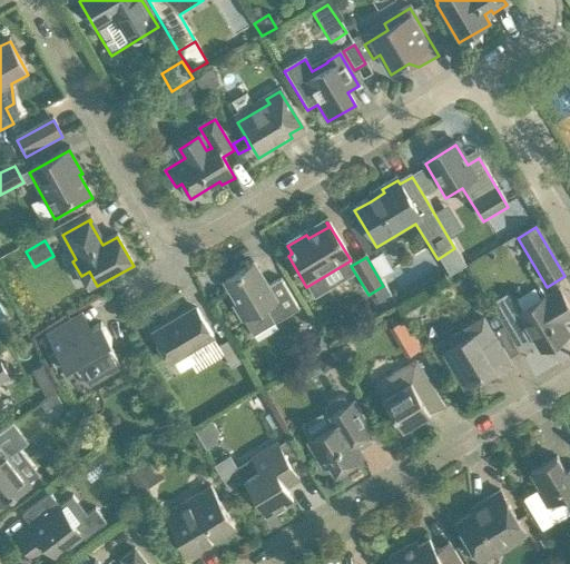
[(254,339),(300,312),(281,282),(267,289),(254,266),(225,284),(238,306),(235,308),(254,339)]
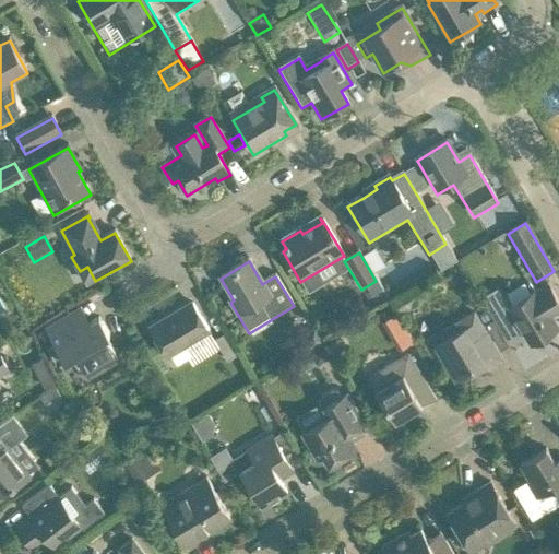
[(557,331),(550,319),(558,314),(558,305),(548,287),(536,294),(535,294),(509,309),(498,316),(507,330),(518,325),(531,346),(551,334),(557,331)]
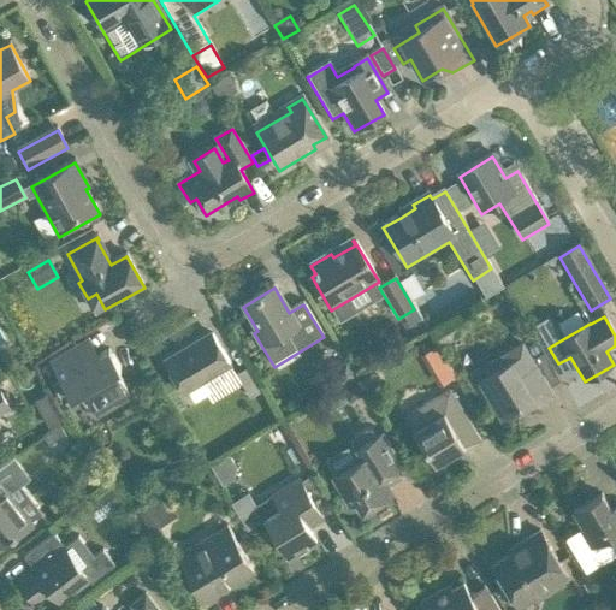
[(434,335),(442,348),(460,339),(451,325),(434,335)]
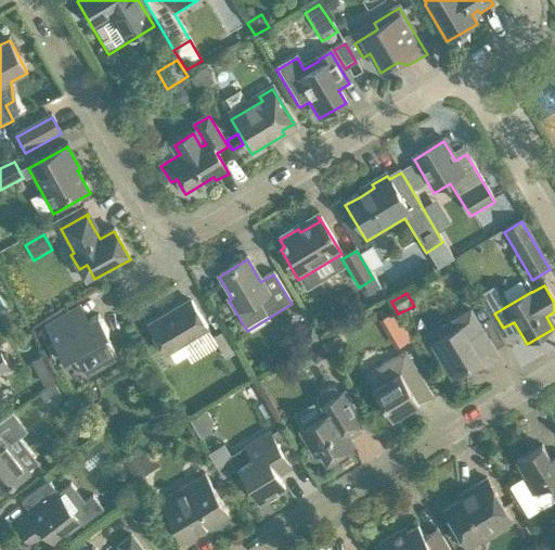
[(191,357),(184,345),(207,331),(192,304),(149,330),(165,356),(169,354),(177,366),(191,357)]
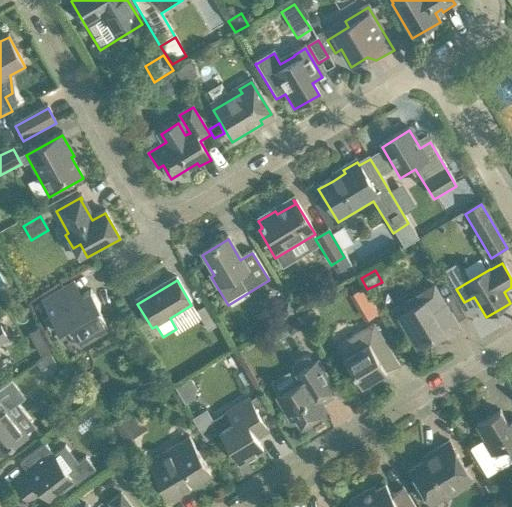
[(79,351),(110,332),(97,310),(100,308),(91,293),(74,303),(66,290),(75,285),(74,284),(41,303),(50,317),(43,322),(52,337),(66,329),(79,351)]
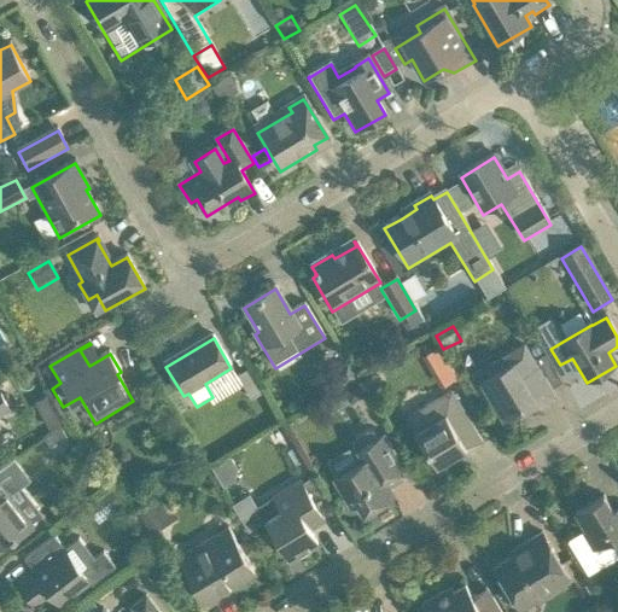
[(534,412),(554,400),(524,349),(470,382),(484,404),(491,400),(503,420),(523,409),(534,412)]
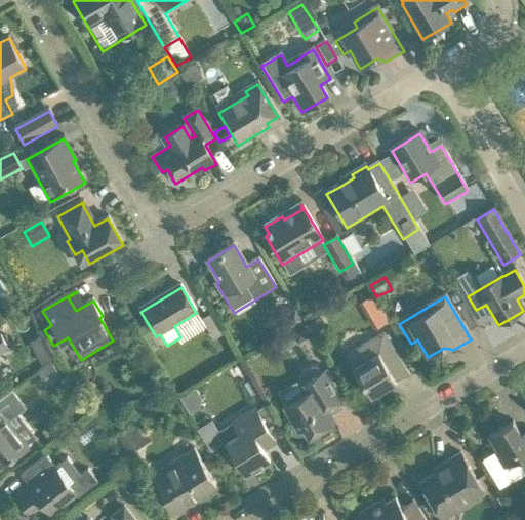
[(377,329),(388,323),(379,309),(369,315),(377,329)]
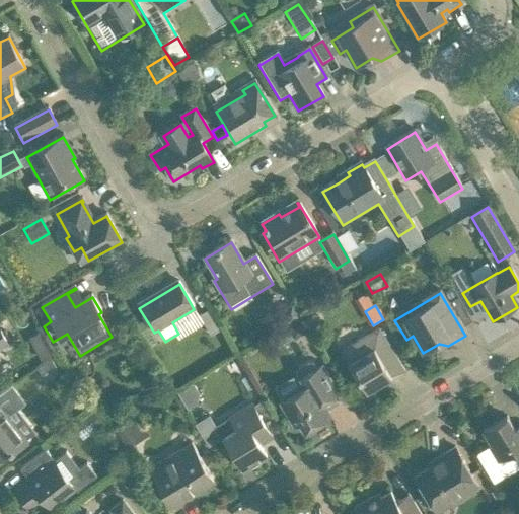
[(286,327),(299,319),(292,308),(279,316),(286,327)]
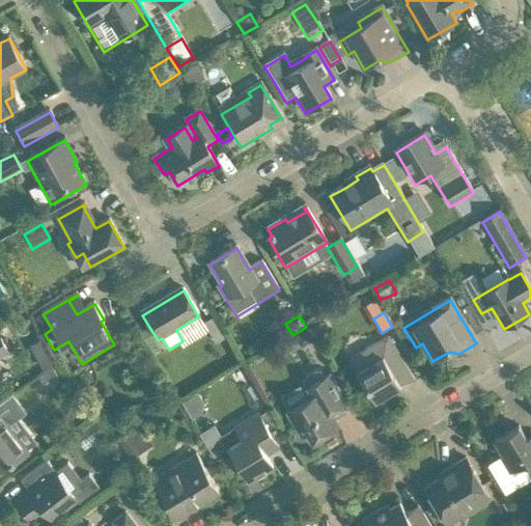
[(227,339),(215,319),(204,325),(216,345),(227,339)]
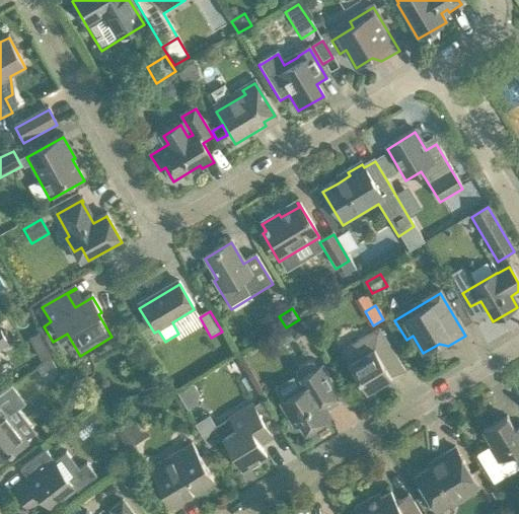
[(379,331),(342,353),(366,394),(390,380),(391,382),(405,374),(379,331)]
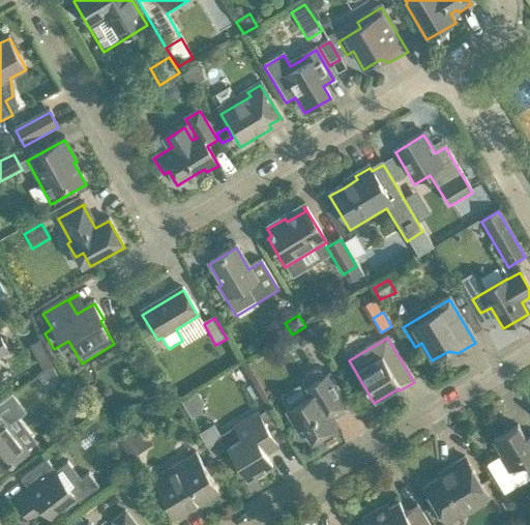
[(37,379),(48,394),(62,383),(51,368),(37,379)]
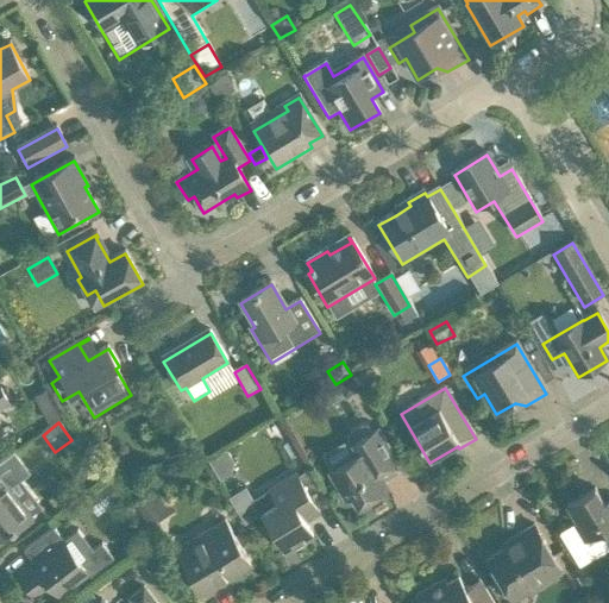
[(383,483),(397,475),(393,468),(394,466),(397,464),(378,431),(371,435),(368,428),(364,427),(351,434),(350,438),(355,445),(352,446),(358,457),(331,473),(328,475),(345,502),(352,498),(358,509),(389,491),(384,484),(383,483)]
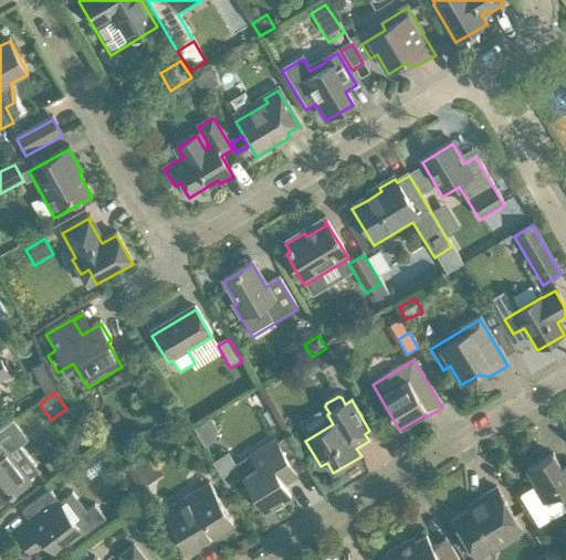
[(211,420),(194,431),(205,448),(215,442),(217,431),(211,420)]
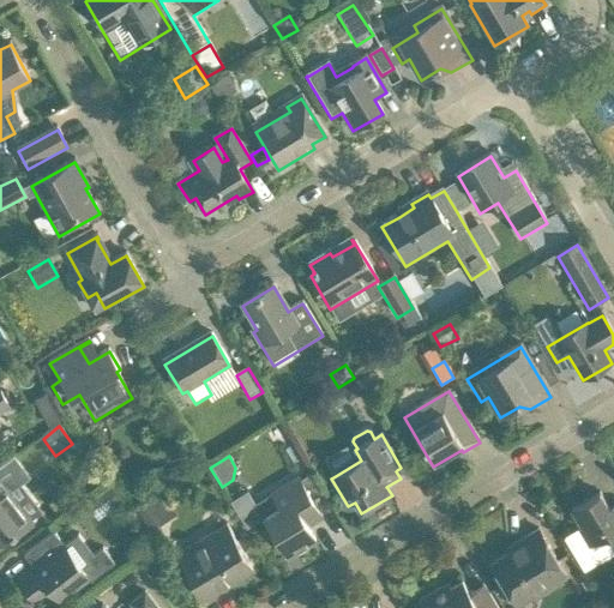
[(0,547),(17,535),(31,523),(10,495),(8,493),(18,486),(26,479),(11,458),(0,465),(0,547)]
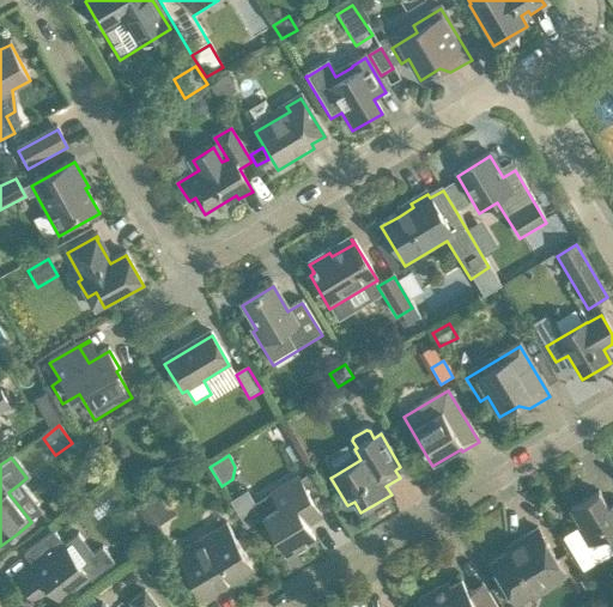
[(298,480),(256,505),(287,557),(315,540),(303,520),(317,511),(298,480)]
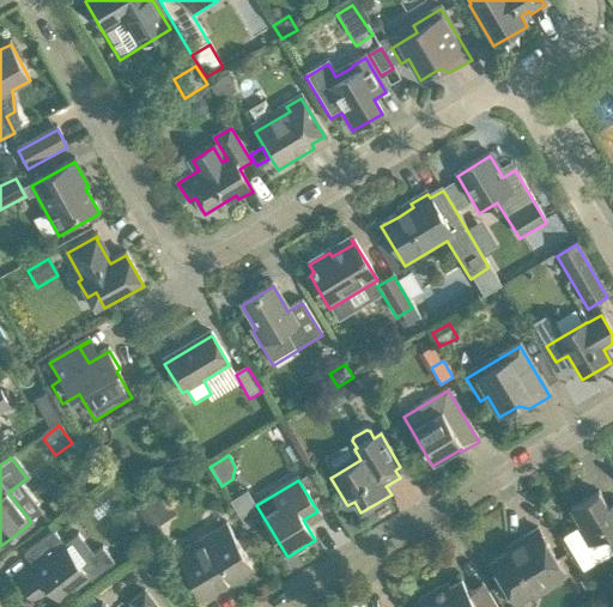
[(92,502),(105,517),(122,504),(110,489),(92,502)]
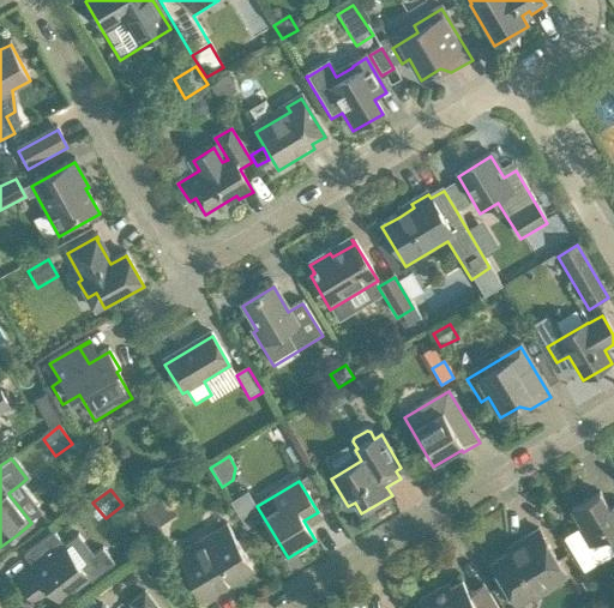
[(577,533),(565,540),(584,573),(613,555),(613,510),(611,512),(600,495),(571,512),(582,530),(577,533)]
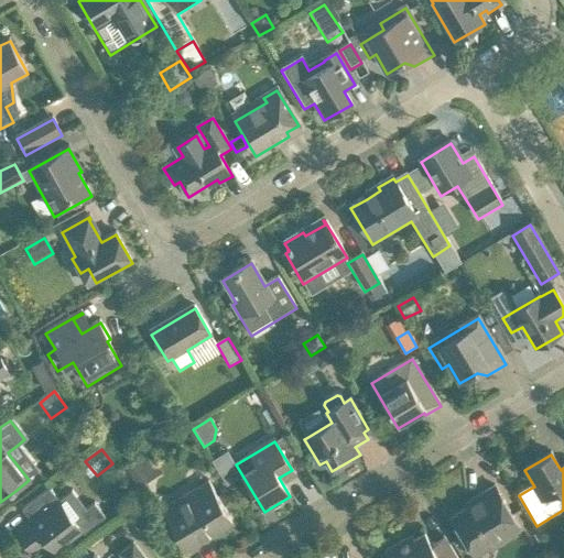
[(140,462),(126,470),(138,491),(152,482),(140,462)]
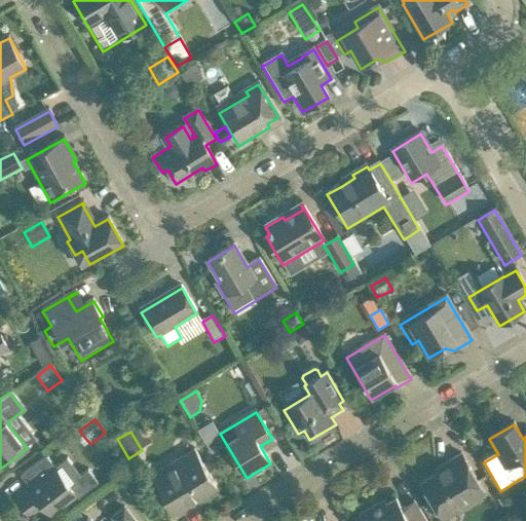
[(218,490),(194,451),(151,477),(177,520),(192,511),(189,506),(198,500),(198,501),(218,490)]
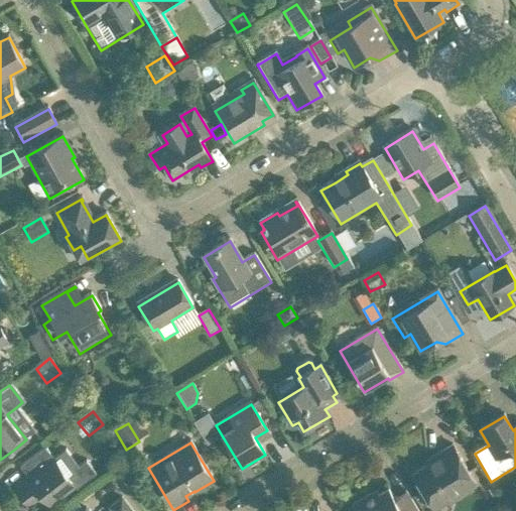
[(440,460),(412,476),(431,508),(459,491),(462,496),(477,487),(453,448),(438,456),(440,460)]
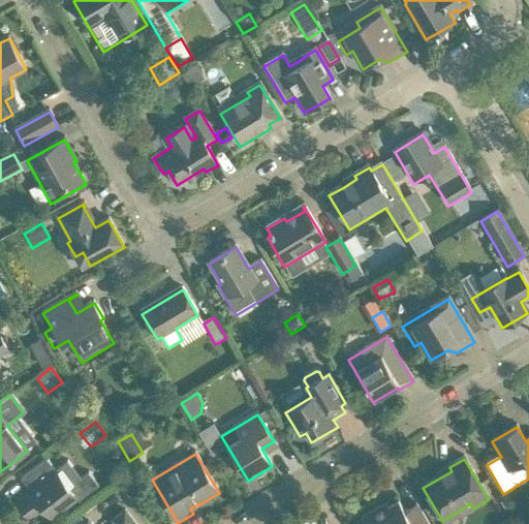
[(52,521),(76,501),(79,503),(99,487),(89,474),(81,481),(69,490),(56,472),(47,461),(21,482),(29,491),(16,501),(30,520),(43,511),(52,521)]
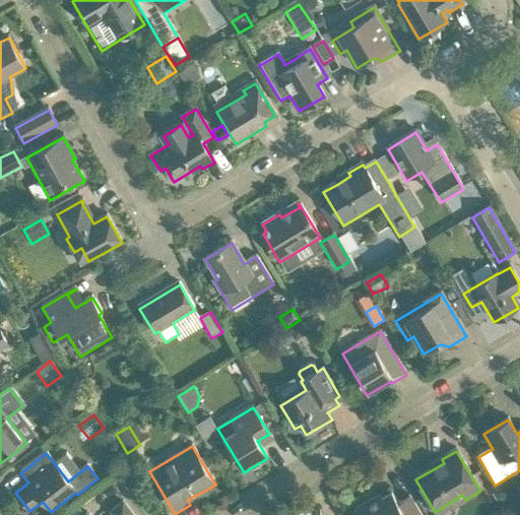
[(374,505),(372,502),(353,512),(354,514),(419,514),(409,498),(398,505),(391,494),(374,505)]
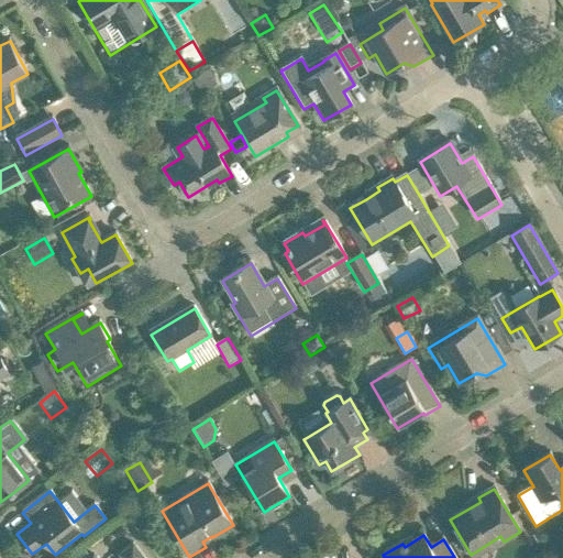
[(142,557),(133,545),(118,557),(78,557),(77,556),(75,557),(142,557)]
